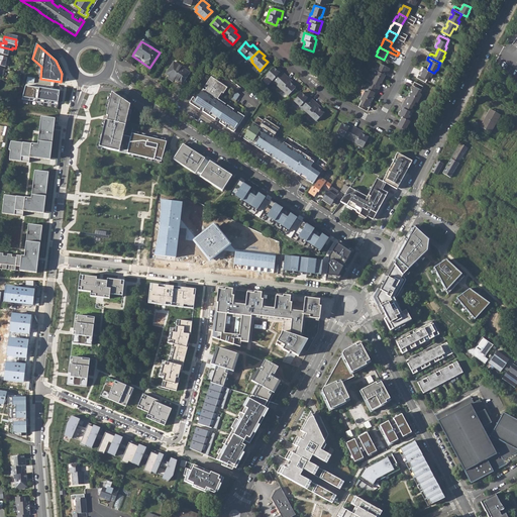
[(176,59),(166,74),(169,77),(169,79),(173,82),(175,80),(182,85),(192,70),(176,59)]
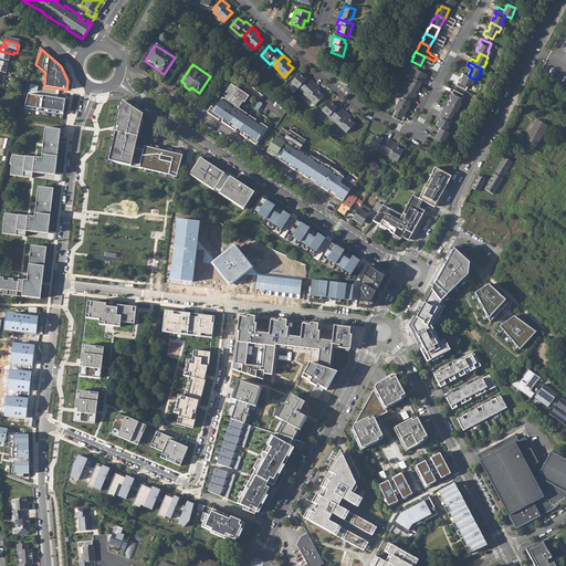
[(409,81),(419,86),(422,82),(421,81),(422,77),(425,79),(427,74),(417,70),(413,76),(411,76),(409,81)]
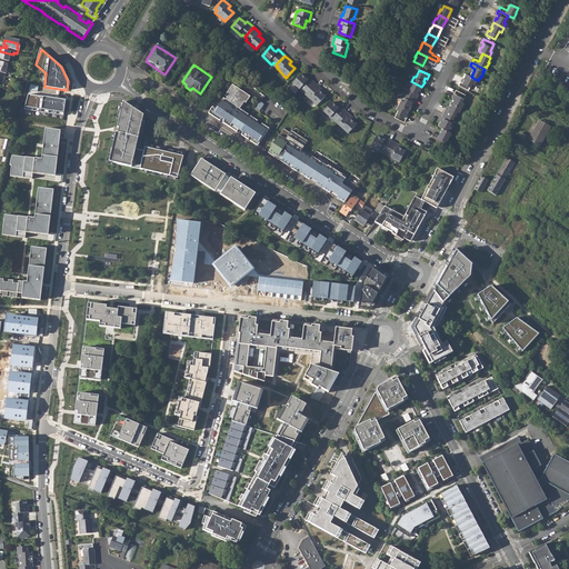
[(473,85),(477,80),(471,77),(466,73),(463,79),(465,79),(462,82),(460,81),(458,86),(468,90),(471,83),(473,85)]
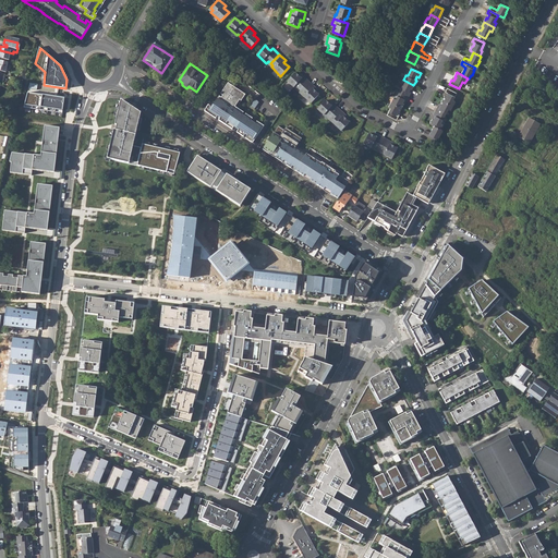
[(301,91),(308,82),(302,75),(301,77),(299,76),(295,73),(287,82),(296,91),(299,88),(301,91)]
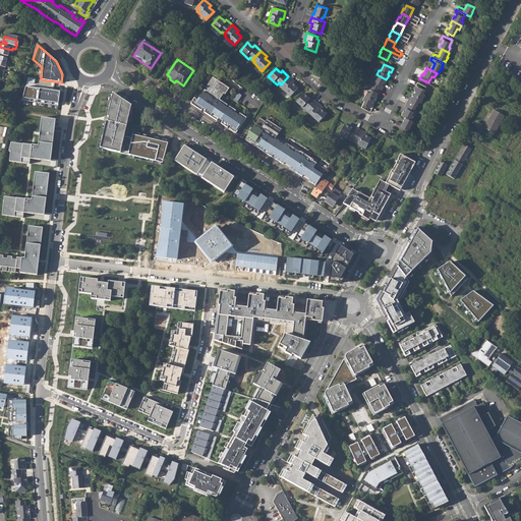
[(372,85),(382,91),(384,87),(382,85),(383,82),(384,83),(386,79),(377,74),(374,78),(375,79),(372,85)]
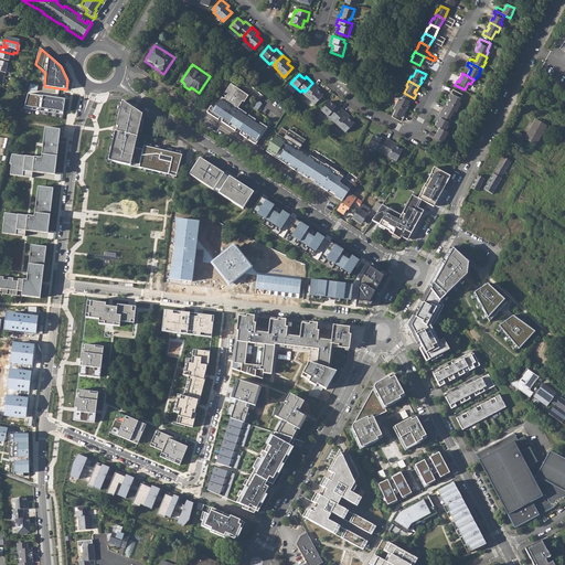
[(319,88),(312,83),(305,92),(307,94),(305,96),(315,105),(322,96),(319,93),(318,91),(319,88)]
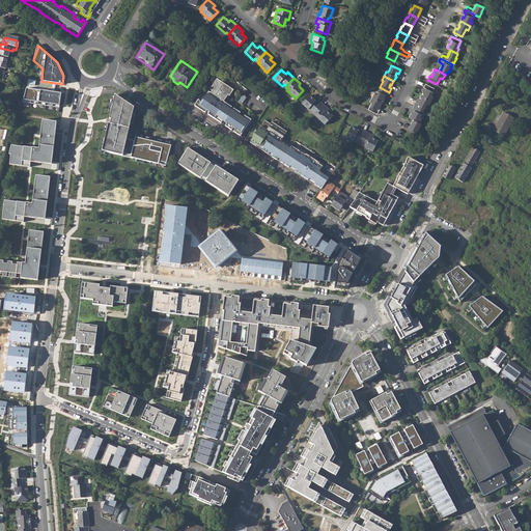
[(194,106),(205,113),(206,111),(210,112),(207,114),(221,122),(222,120),(230,109),(231,107),(225,103),(223,102),(228,95),(229,96),(233,90),(222,83),(217,79),(201,102),(198,100),(194,106)]
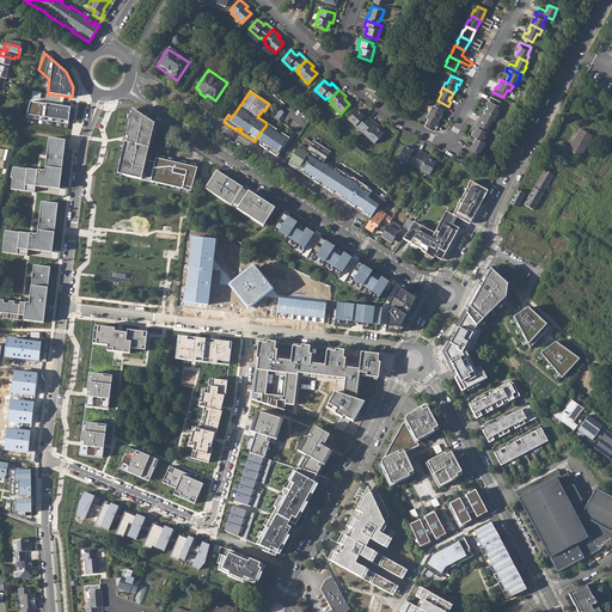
[(485,110),(496,116),(499,111),(496,110),(501,102),(490,97),(488,101),(490,102),(489,105),(488,105),(485,110)]
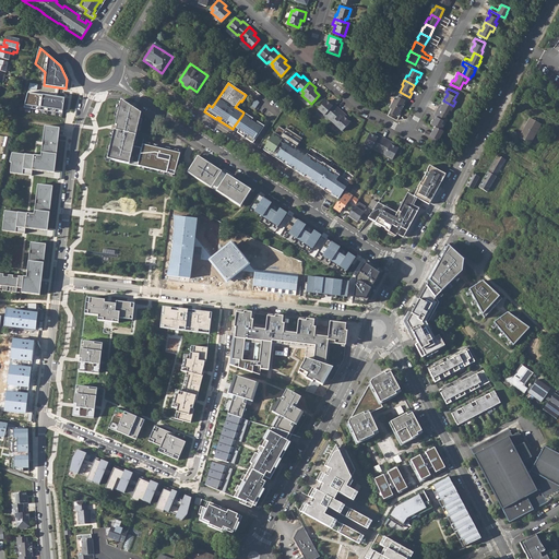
[(392,103),(402,108),(404,104),(403,103),(405,99),(407,100),(409,97),(400,92),(396,90),(393,96),(394,98),(392,103)]
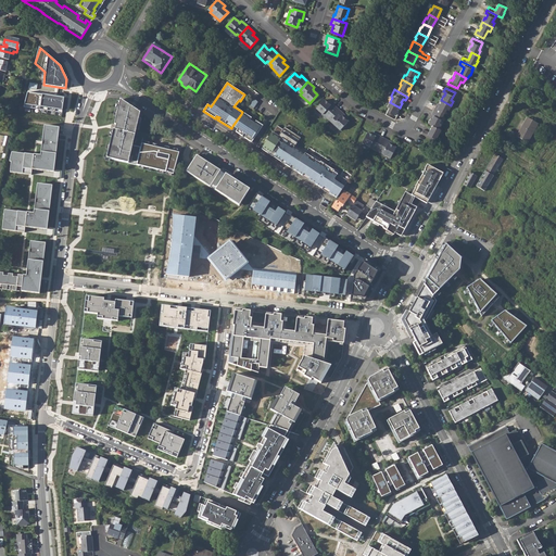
[(24,106),(62,113),(64,98),(57,97),(28,93),(24,106)]
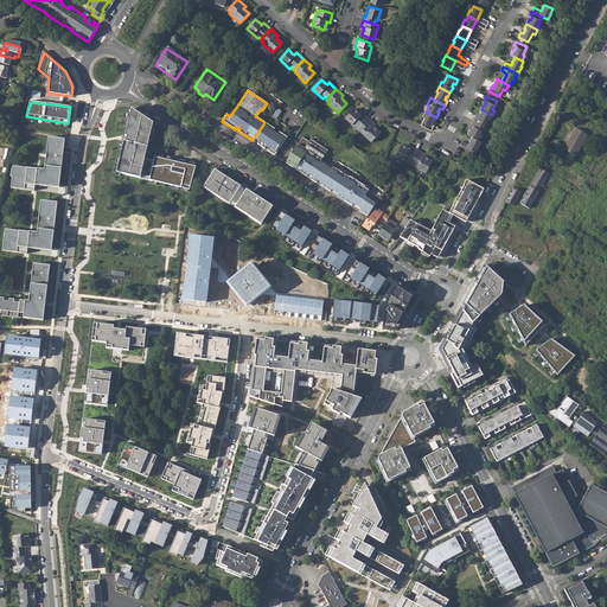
[(116,172),(181,187),(183,185),(190,186),(195,167),(161,159),(154,158),(157,149),(148,147),(153,123),(131,109),(125,135),(128,136),(126,142),(123,141),(116,172)]
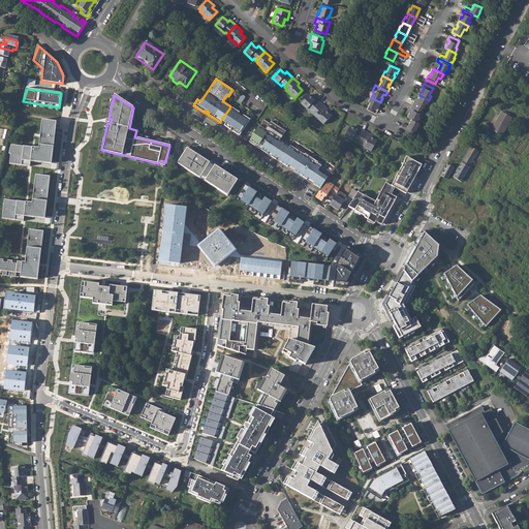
[(313,113),(321,103),(315,97),(313,99),(312,98),(308,95),(301,103),(310,112),(311,111),(313,113)]
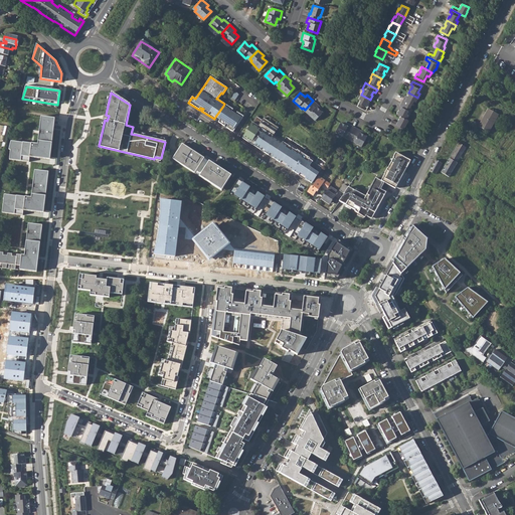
[(415,102),(417,98),(408,93),(405,97),(406,97),(405,101),(403,99),(401,103),(410,108),(413,101),(415,102)]
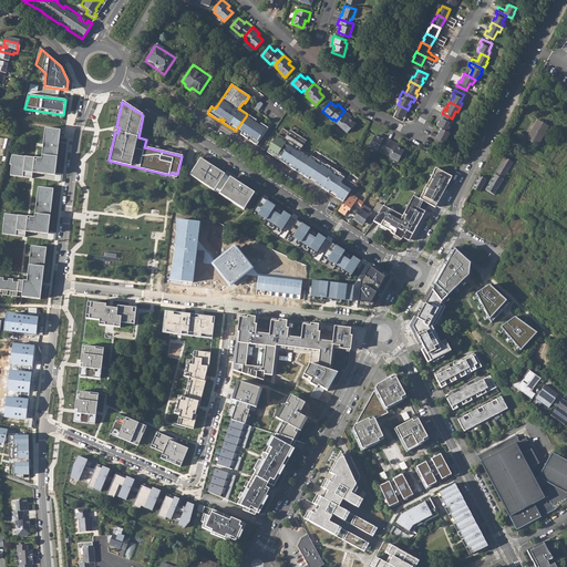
[(405,114),(408,110),(398,104),(394,109),(397,110),(393,116),(402,122),(404,117),(402,117),(404,113),(405,114)]
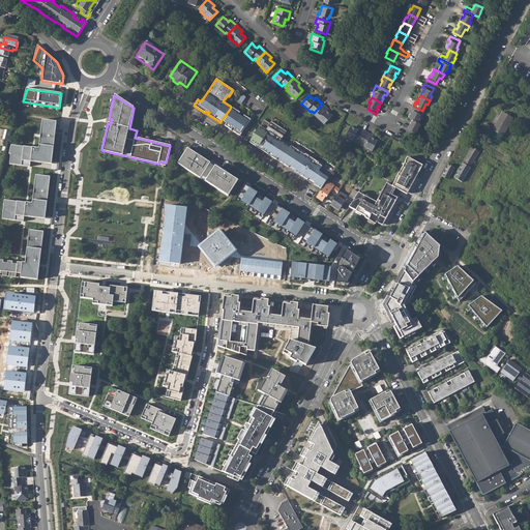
[(328,110),(322,104),(314,113),(316,114),(315,116),(324,124),(331,116),(328,113),(326,112),(328,110)]
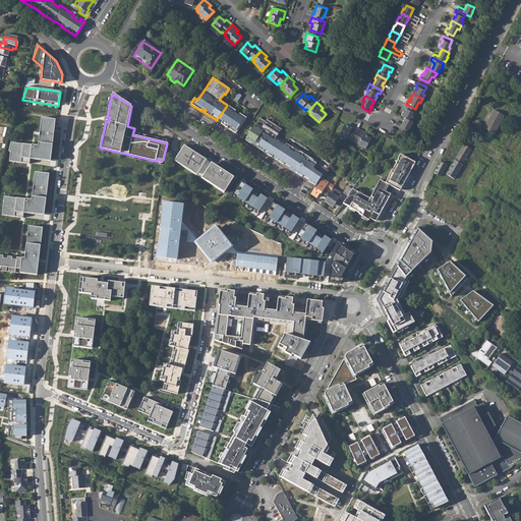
[(411,115),(415,109),(406,104),(404,107),(406,108),(404,111),(403,111),(401,115),(405,117),(411,120),(413,116),(411,115)]
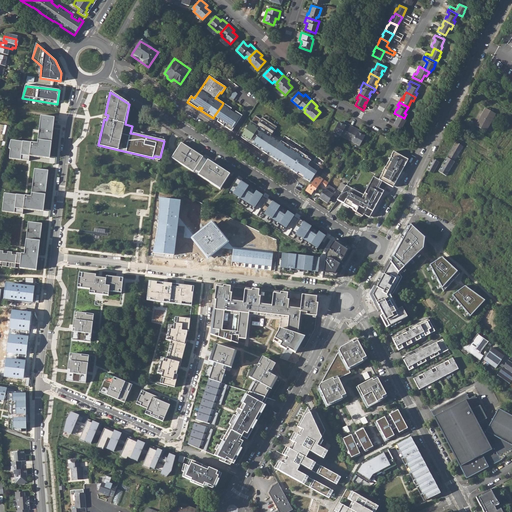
[(222,105),(214,116),(218,119),(217,121),(223,125),(225,123),(226,125),(225,127),(231,131),(242,115),(235,111),(234,113),(230,111),(231,108),(225,104),(224,106),(222,105)]
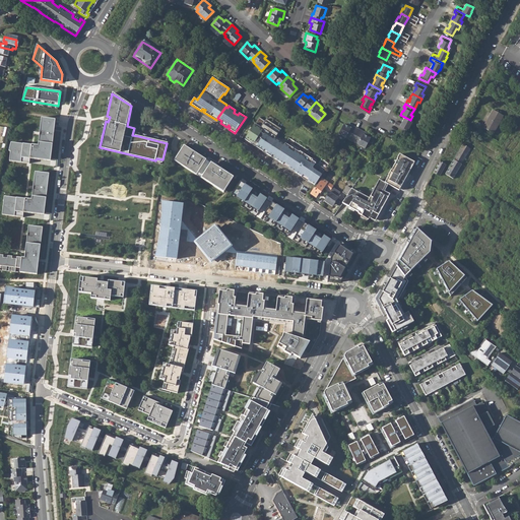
[(504,116),(493,110),(483,128),(494,133),(504,116)]
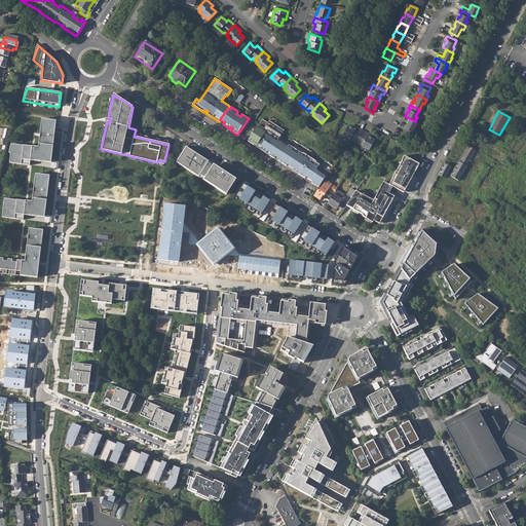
[(399,126),(411,133),(412,130),(412,132),(415,126),(414,126),(416,122),(415,121),(409,118),(405,125),(401,122),(399,126)]
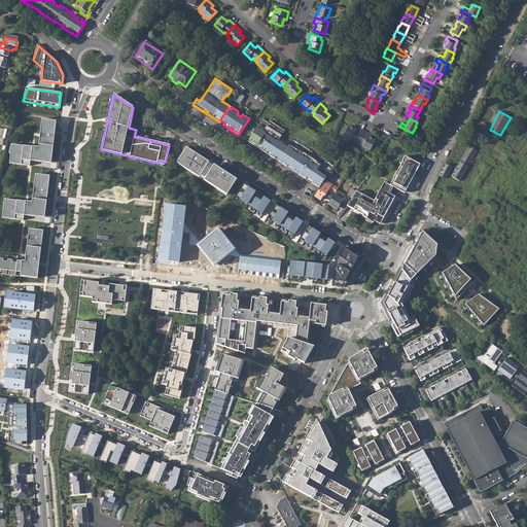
[(9,164),(30,166),(30,161),(51,163),(55,135),(56,120),(42,119),(41,131),(39,147),(11,145),(9,153),(10,153),(9,164)]
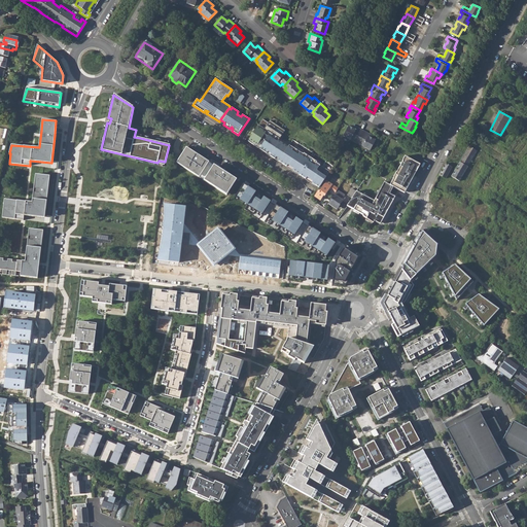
[(279,161),(289,145),(278,138),(284,129),(270,119),(265,129),(258,125),(248,141),(279,161)]
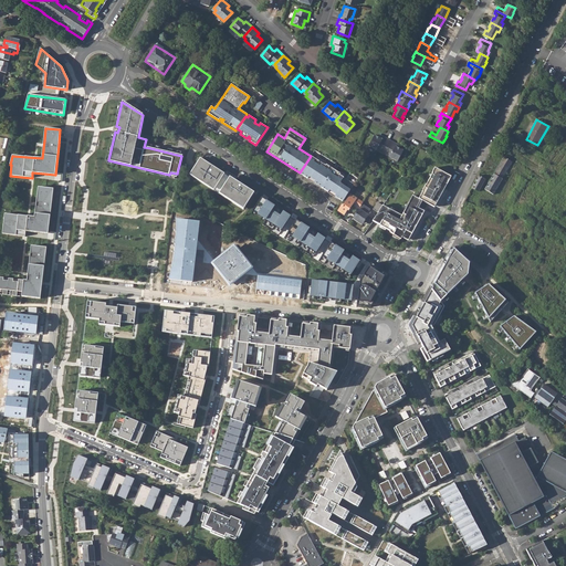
[(384,152),(390,140),(381,136),(380,138),(378,137),(375,135),(368,146),(380,153),(381,150),(384,152)]
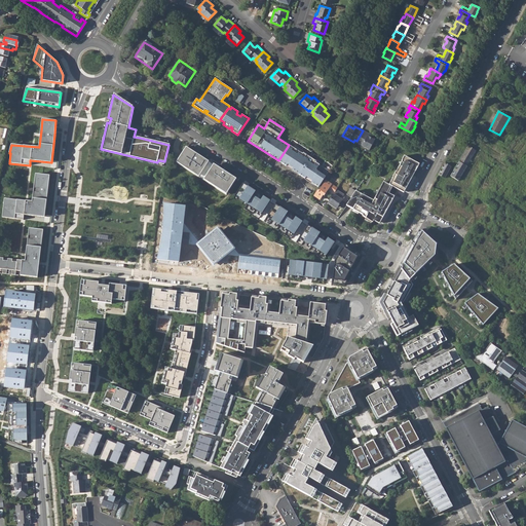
[(370,135),(363,130),(357,141),(360,142),(359,144),(370,150),(375,140),(371,138),(369,137),(370,135)]
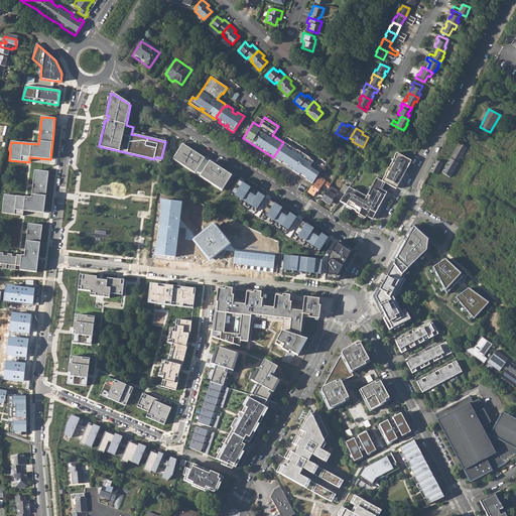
[(305,179),(312,183),(323,168),(309,159),(310,158),(297,150),(296,151),(283,142),(273,157),(281,163),(282,161),(287,165),(286,167),(299,175),(300,173),(306,177),(305,179)]
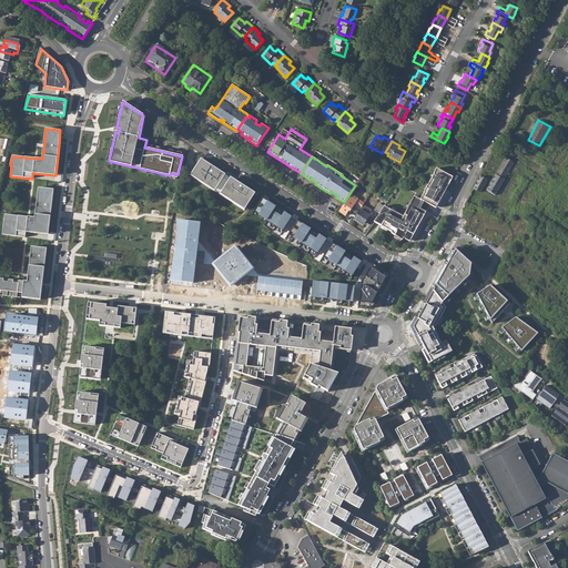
[(514,163),(505,158),(486,191),(496,195),(514,163)]
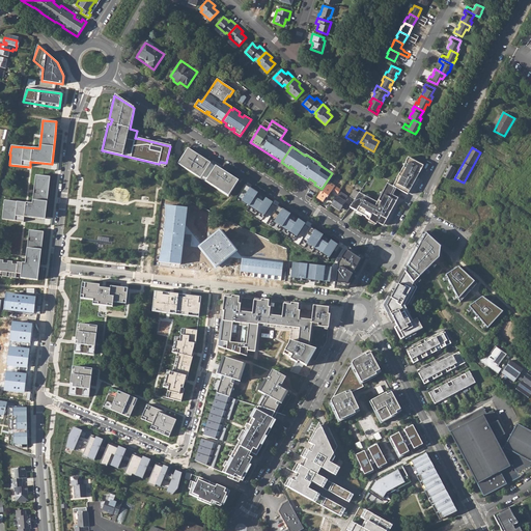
[(187,148),(177,163),(200,177),(210,162),(187,148)]
